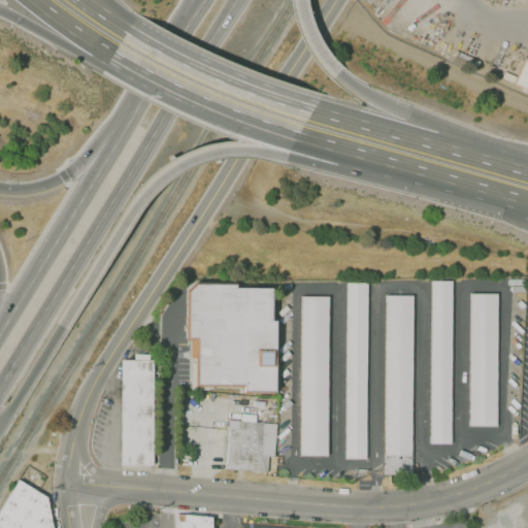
[(524,62),(527,63),(527,90),(516,86),(524,62)]
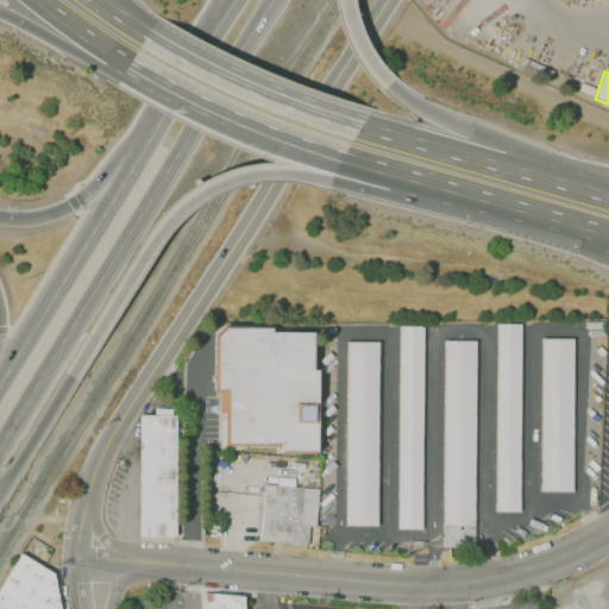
[(520,324),(501,324),(501,512),(520,512),(520,324)]
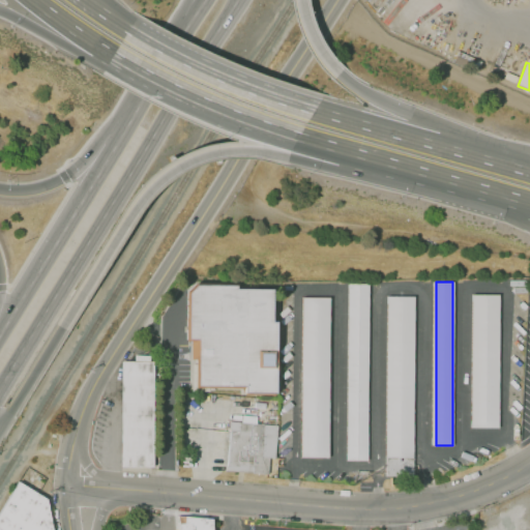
[(370,284),(351,284),(350,459),(369,459),(370,284)]
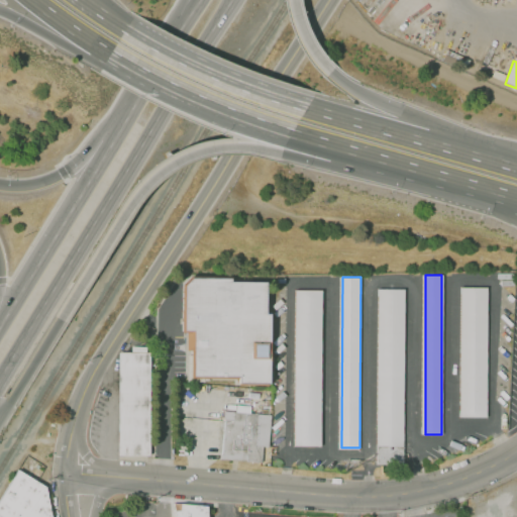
[(259,284),(223,284),(223,281),(184,281),(176,287),(176,333),(185,333),(186,379),(230,380),(231,386),(263,388),(264,316),(259,315),(259,284)]
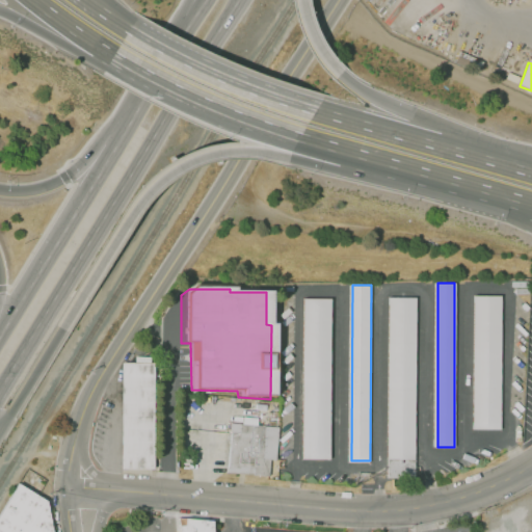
[(503,297),(478,296),(476,432),(501,432),(503,297)]
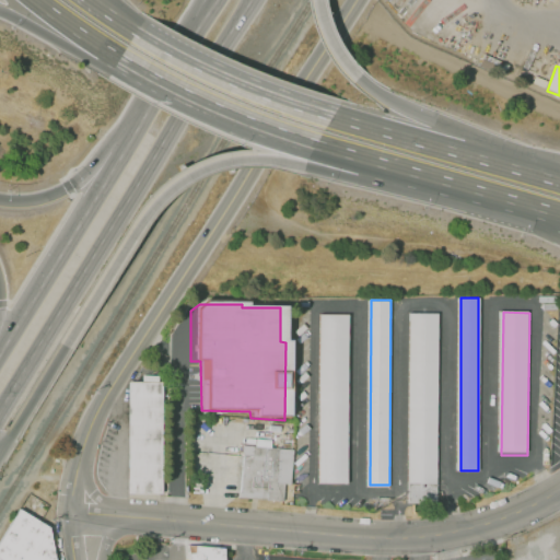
[(350,314),(321,314),(319,485),(348,485),(350,314)]
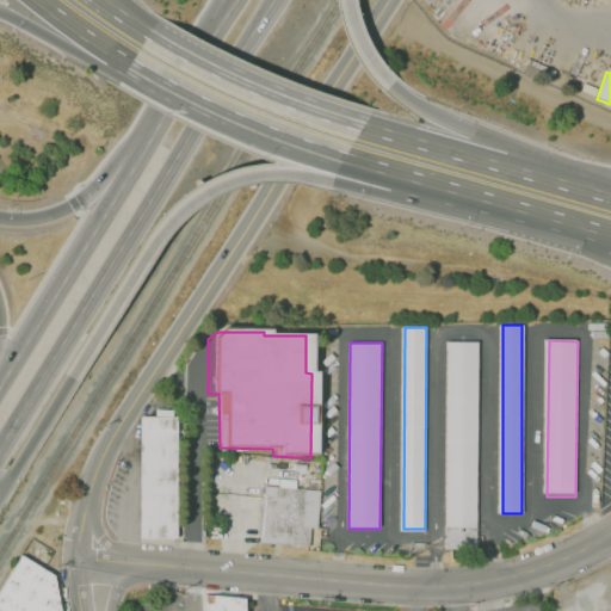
[(479,343),(449,343),(450,553),(481,553),(479,343)]
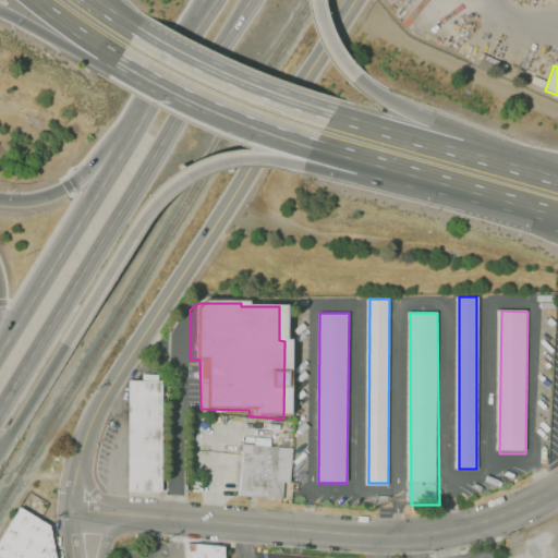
[(129,383),(165,383),(165,492),(129,492),(129,383)]
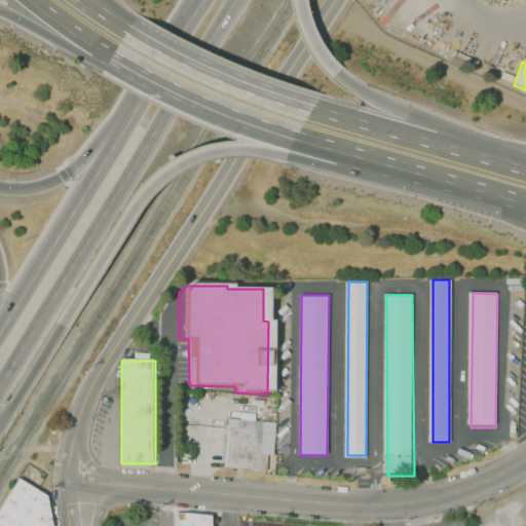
[(227,419),(278,423),(273,472),(222,467),(227,419)]
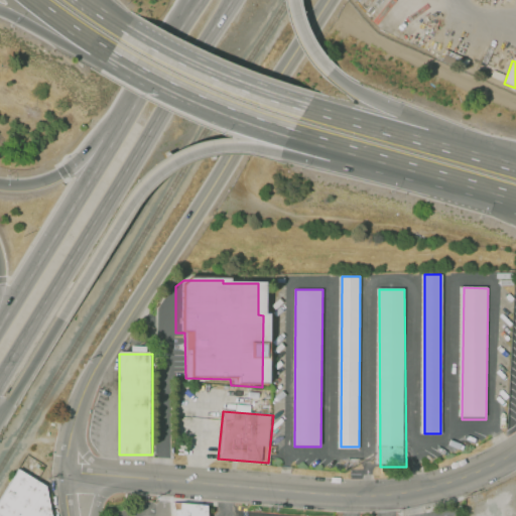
[(0,515),(0,502),(20,469),(47,487),(52,515),(0,515)]
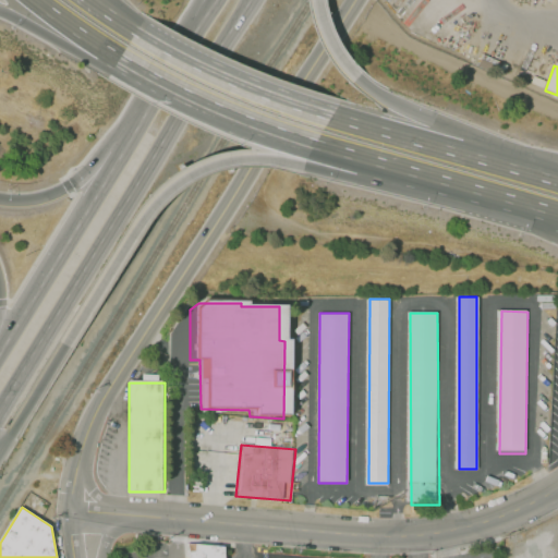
[(191,557),(191,543),(227,545),(227,557),(191,557)]
